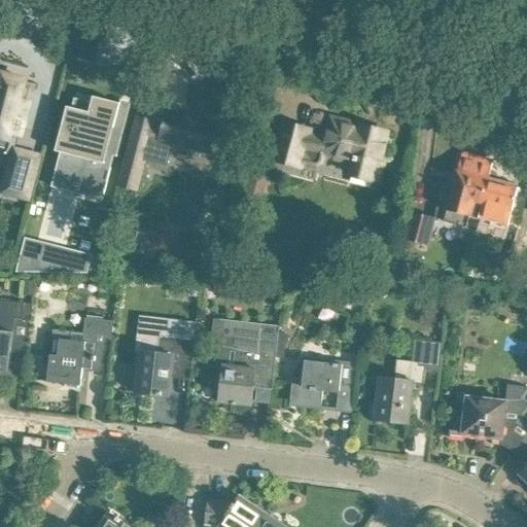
[(0,136),(9,139),(10,135),(14,136),(16,131),(20,132),(32,88),(24,85),(25,79),(2,73),(1,78),(0,77),(0,136)]
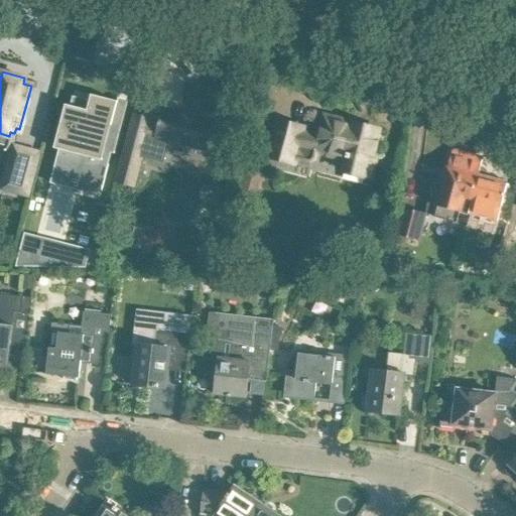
[(67,106),(55,148),(66,151),(62,161),(63,161),(61,168),(78,172),(74,186),(100,194),(111,152),(110,151),(115,135),(109,134),(117,102),(91,95),(89,105),(72,101),(70,107),(67,106)]
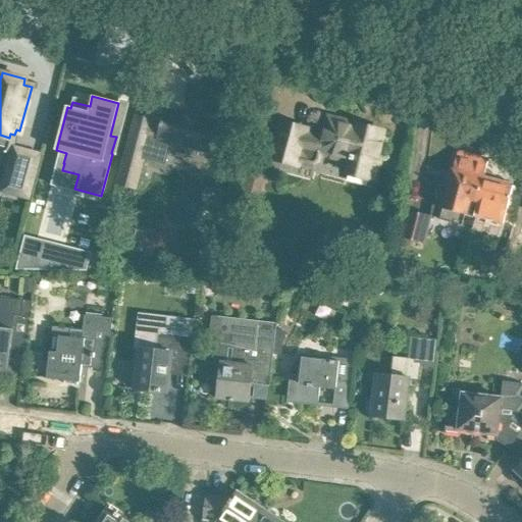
[(118,184),(135,189),(143,158),(165,163),(171,141),(211,152),(218,124),(165,110),(161,124),(153,122),(153,119),(137,115),(118,184)]
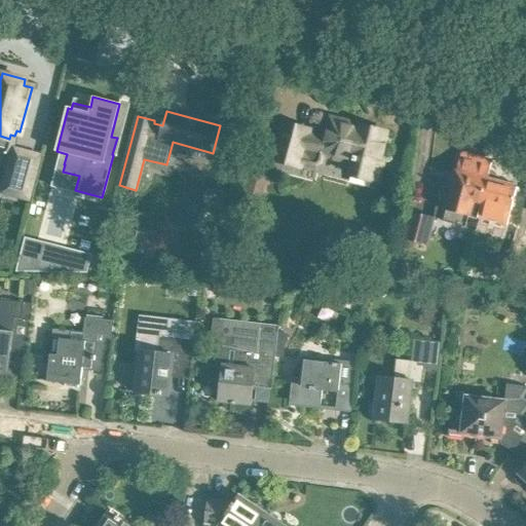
[(278,143),(274,159),(300,165),(301,161),(315,165),(321,162),(323,154),(354,162),(351,174),(377,181),(383,159),(379,153),(385,133),(353,124),(348,127),(329,122),(325,141),(307,136),(309,129),(283,123),(278,143)]
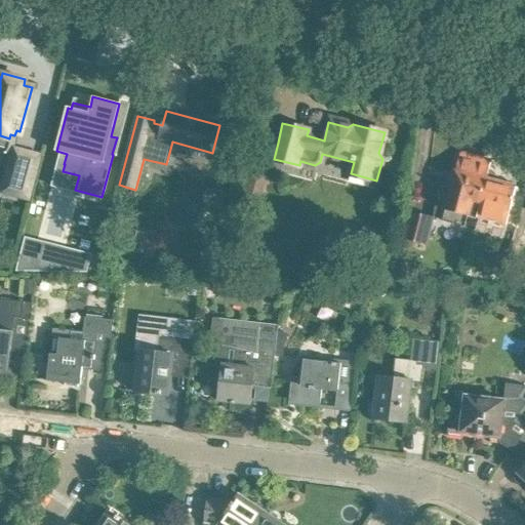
[(28,198),(39,156),(15,150),(4,191),(28,198)]
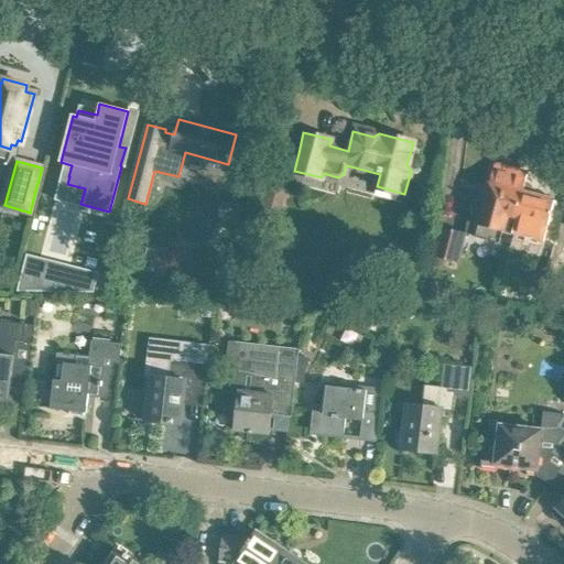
[(495,165),(489,186),(476,237),(500,242),(508,214),(518,216),(523,193),(528,174),(495,165)]
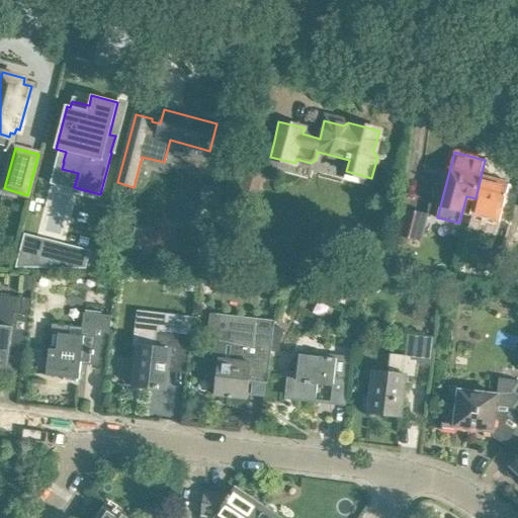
[(517,192),(517,186),(481,177),(476,198),(471,214),(513,226),(517,209),(514,208),(517,192)]
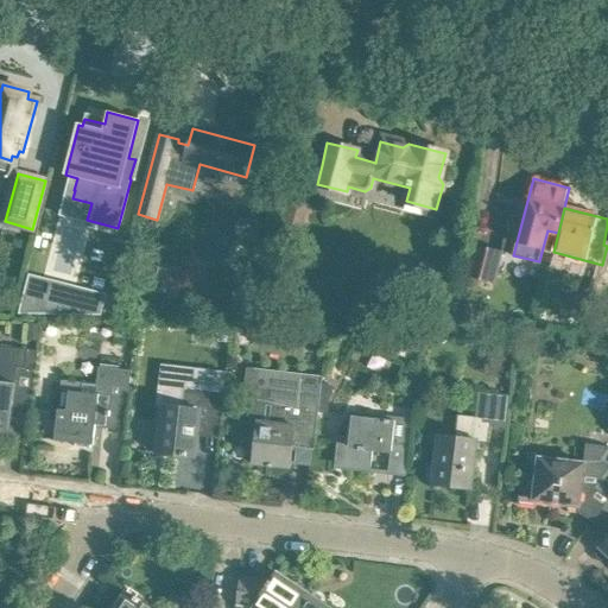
[(468,278),(496,284),(504,252),(475,246),(468,278)]
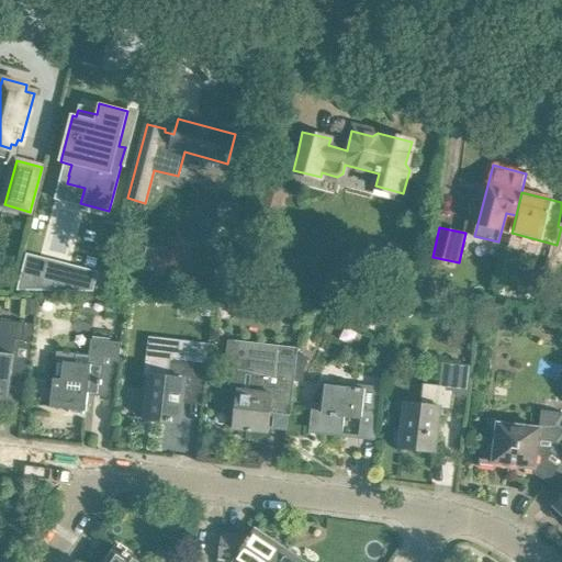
[(27,254),(18,290),(90,291),(94,271),(66,263),(62,281),(24,272),(29,254),(27,254)]
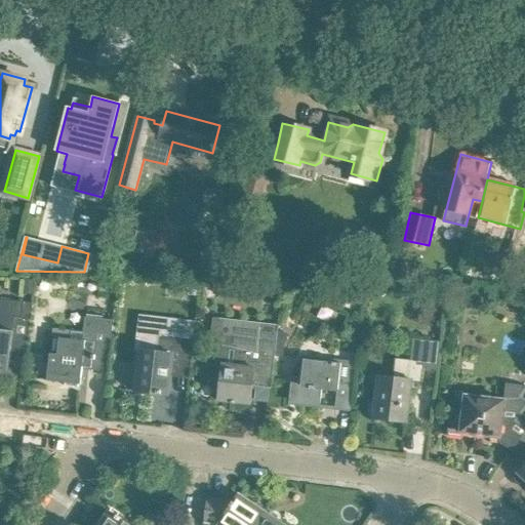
[(192,248),(190,261),(204,265),(207,251),(192,248)]
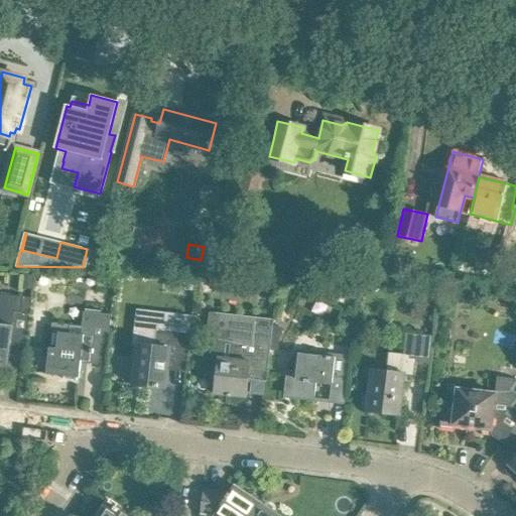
[(0,368),(8,370),(11,346),(27,347),(28,327),(30,312),(32,297),(3,294),(0,318),(0,368)]
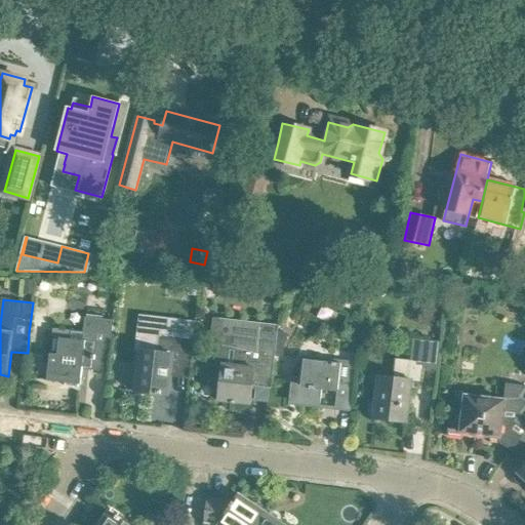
[(108,372),(110,352),(114,320),(85,316),(84,330),(53,327),(47,380),(81,385),(82,369),(108,372)]
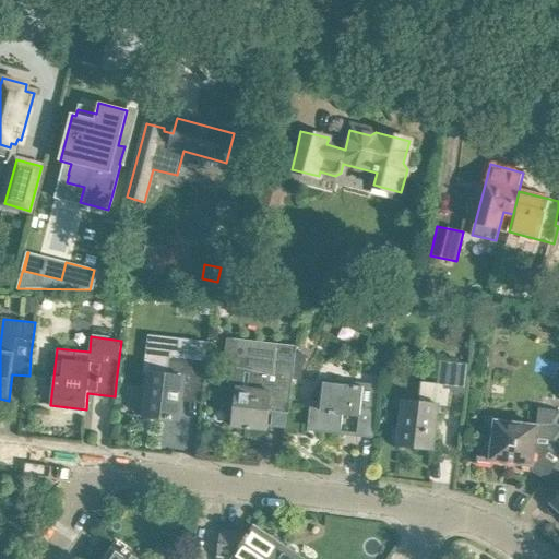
[(289,408),(296,346),(227,337),(221,390),(237,391),(233,426),(246,428),(246,429),(250,429),(250,426),(266,427),(266,430),(268,430),(270,406),(289,408)]
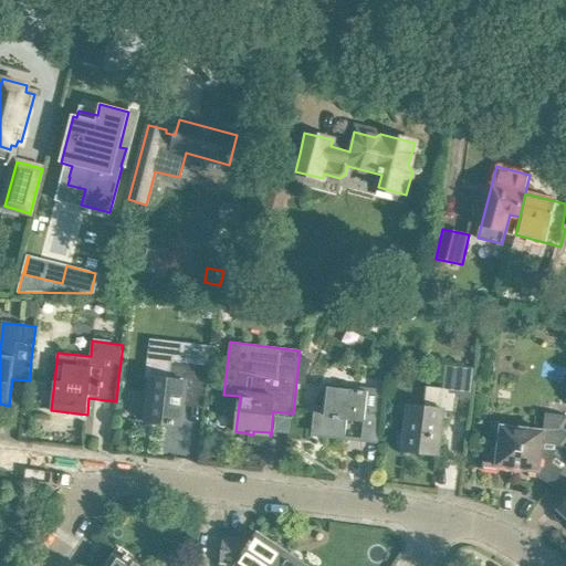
[(205,408),(207,386),(209,365),(174,362),(175,355),(148,352),(146,378),(155,379),(150,420),(147,420),(147,421),(152,422),(152,423),(166,426),(166,423),(180,426),(182,406),(205,408)]
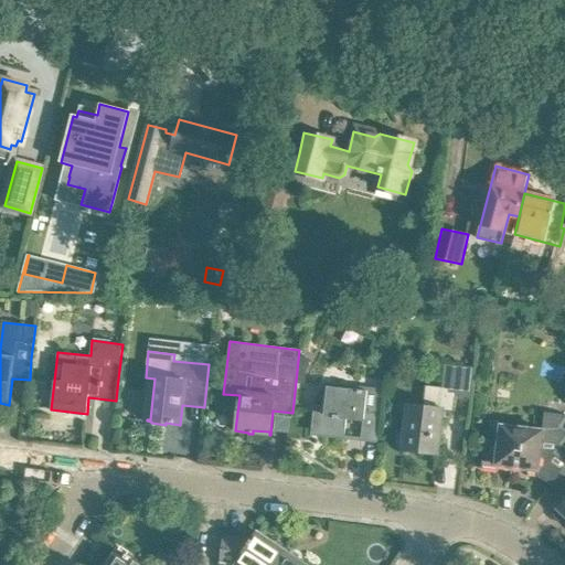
[(471,398),(475,368),(476,359),(467,358),(466,366),(446,364),(444,388),(425,386),(423,406),(407,405),(403,450),(438,455),(443,409),(452,411),(454,396),(471,398)]
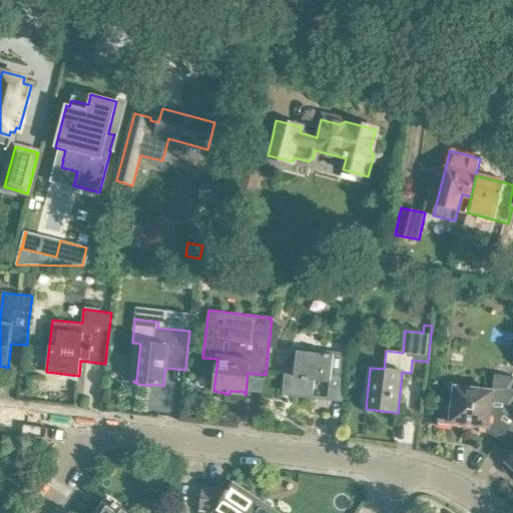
[(272,328),(269,351),(278,351),(279,340),(283,331),(278,328),(272,328)]
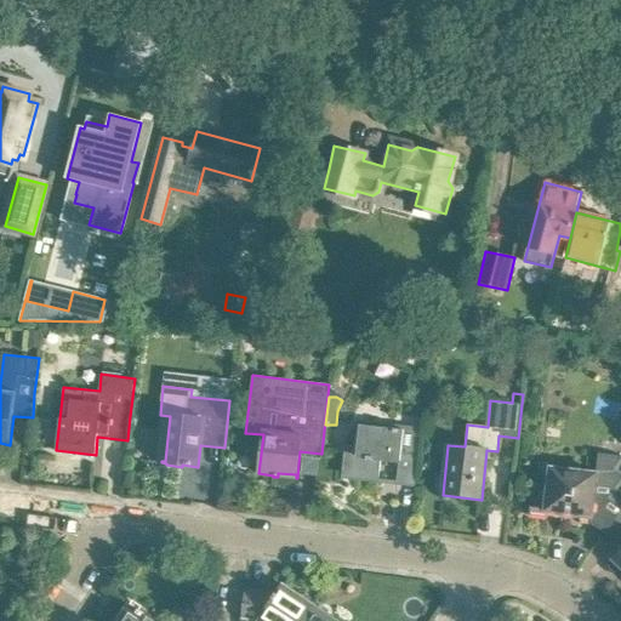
[(415,486),(419,463),(421,431),(360,423),(358,448),(346,446),(342,476),(379,479),(381,459),(399,460),(397,485),(415,486)]
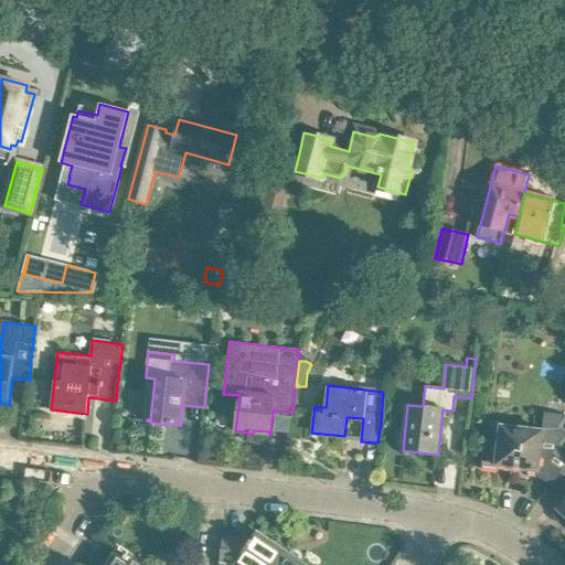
[(552,484),(564,465),(564,414),(544,413),(543,429),(500,424),(498,441),(486,439),(482,467),(483,466),(483,464),(525,468),(525,471),(537,473),(537,476),(552,484)]
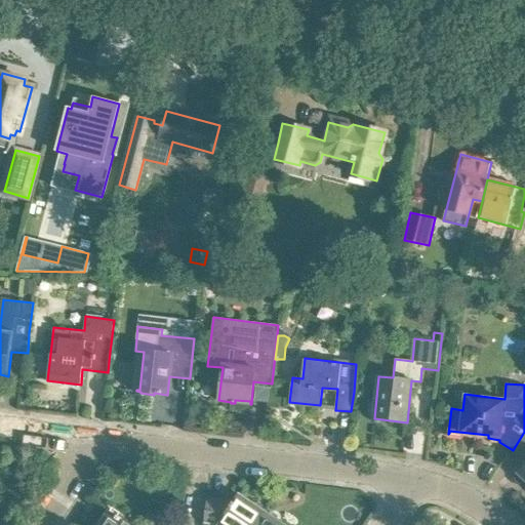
[(524,432),(513,450),(513,451),(523,457),(524,455),(524,463),(518,472),(519,473),(524,478),(524,432)]
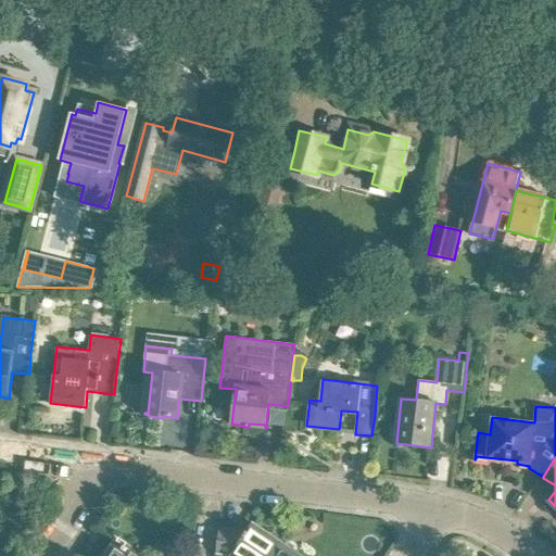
[(272,555),(281,542),(253,523),(248,531),(247,530),(219,528),(216,554),(230,555),(272,555)]
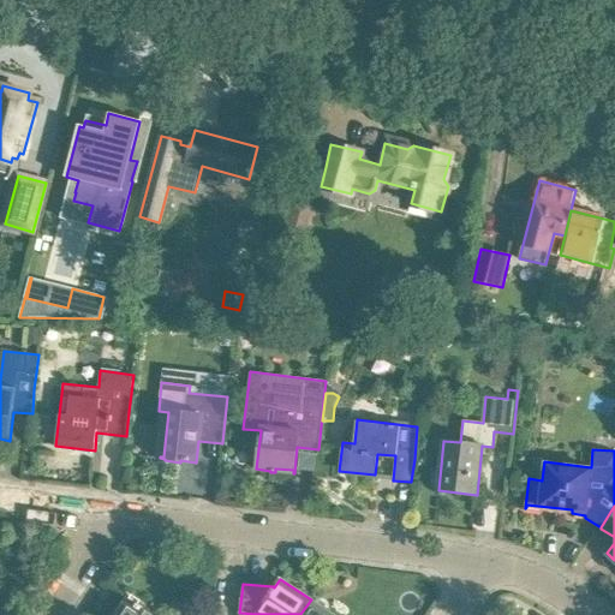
[(127,598),(117,614),(153,614),(142,608),(143,607),(138,603),(137,604),(127,598)]
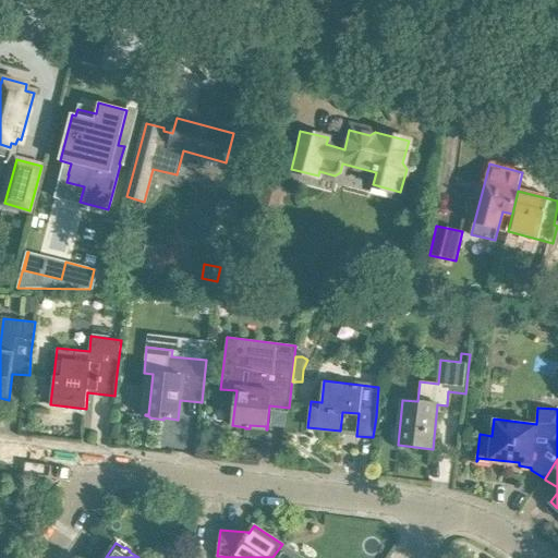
[(303,557),(282,544),(273,557),(303,557)]
